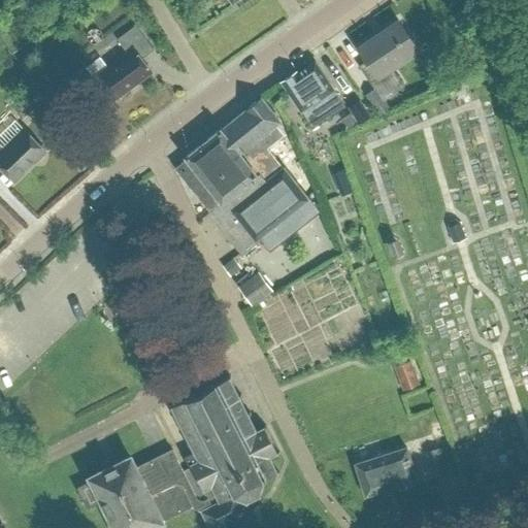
[(404,85),(391,66),(418,48),(398,20),(358,46),(367,60),(360,65),(374,88),(366,94),(380,113),(389,107),(383,99),(404,85)]
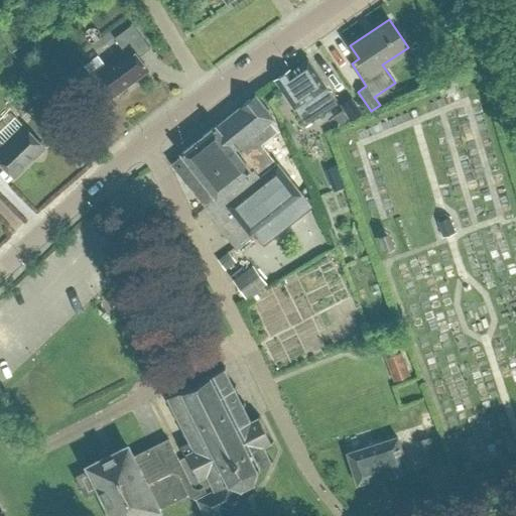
[(124,50),(105,65),(97,54),(85,65),(92,75),(110,98),(148,69),(138,55),(150,46),(132,22),(114,36),(124,50)]
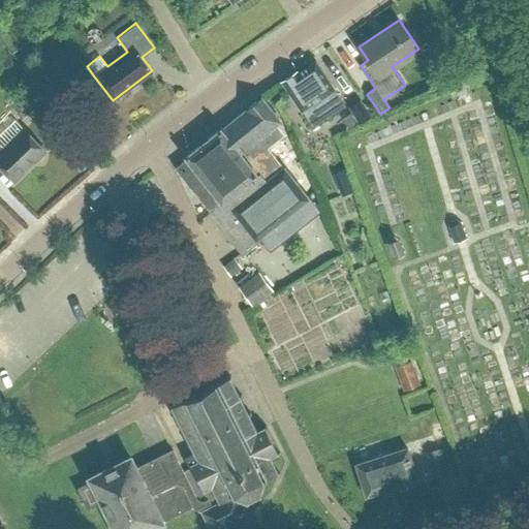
[(298,70),(282,80),(314,127),(347,105),(316,59),(299,71),(298,70)]
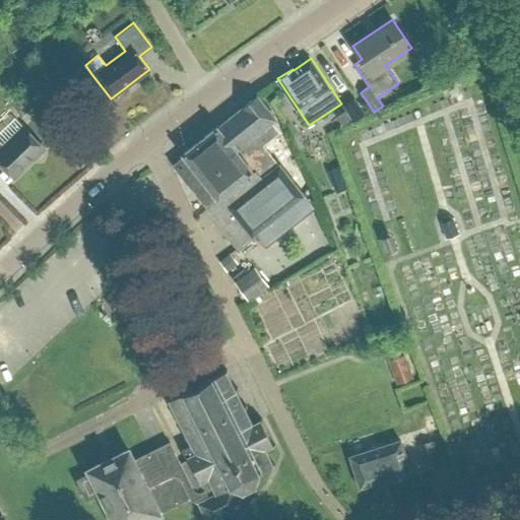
[(68,80),(57,89),(64,99),(75,89),(68,80)]
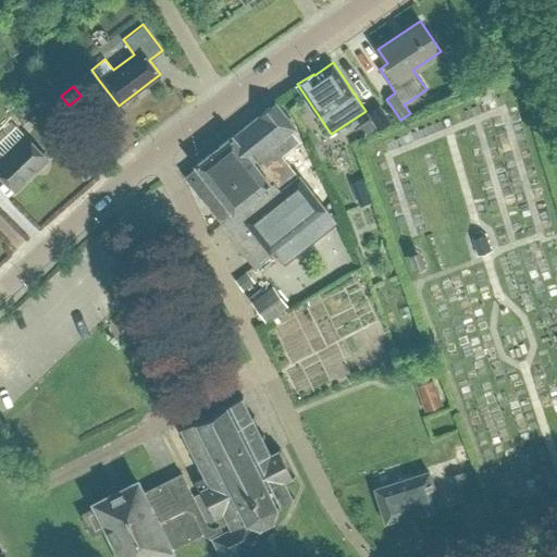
[(232,134),(232,135),(314,237),(323,230),(313,218),(325,208),(281,153),(297,140),(289,132),(295,126),(275,102),(234,135),(232,134)]
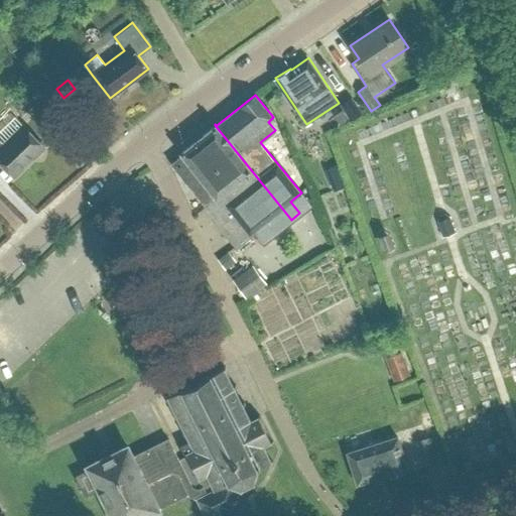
[(338,120),(341,125),(352,120),(363,112),(352,97),(343,104),(345,107),(348,116),(338,120)]
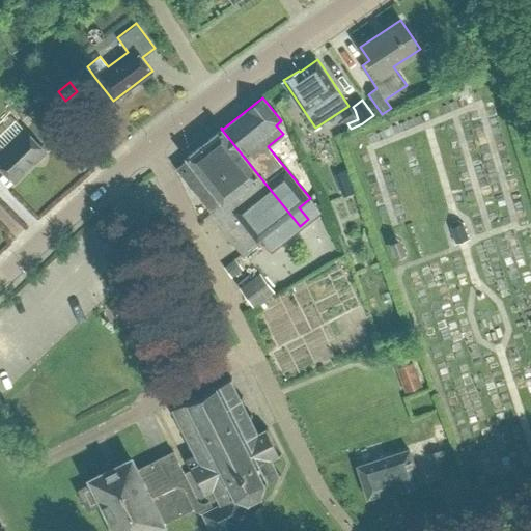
[(343,118),(347,123),(358,119),(355,110),(343,118)]
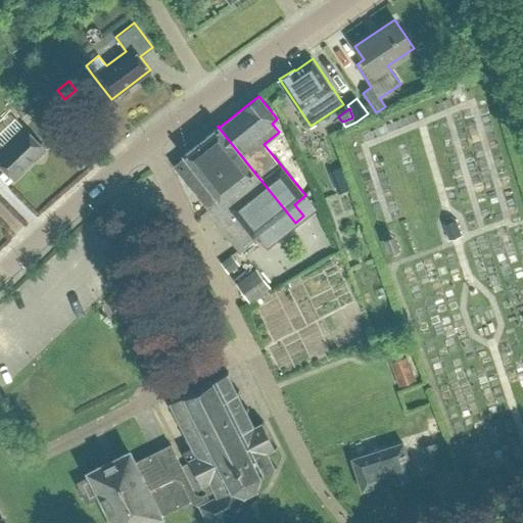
[(0,141),(0,163),(14,178),(45,148),(24,127),(3,145),(0,141)]
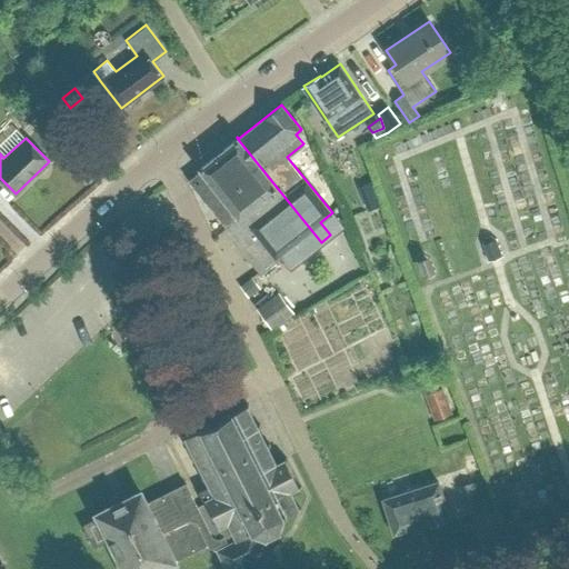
[(226,227),(261,270),(281,253),(291,266),(321,242),(237,138),(199,168),(200,170),(188,179),(196,188),(208,178),(238,217),(226,227)]
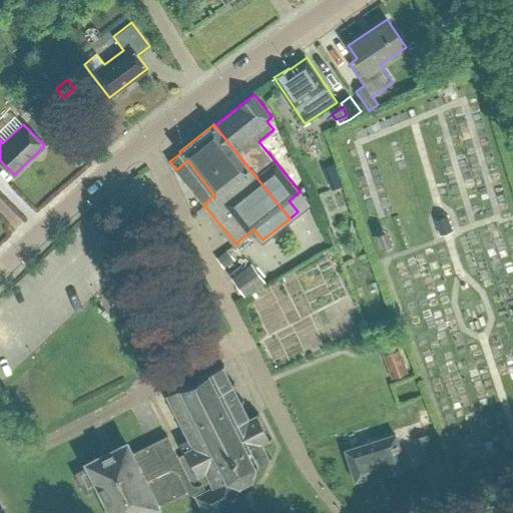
[(441,235),(453,230),(447,214),(443,212),(438,214),(435,218),(441,235)]
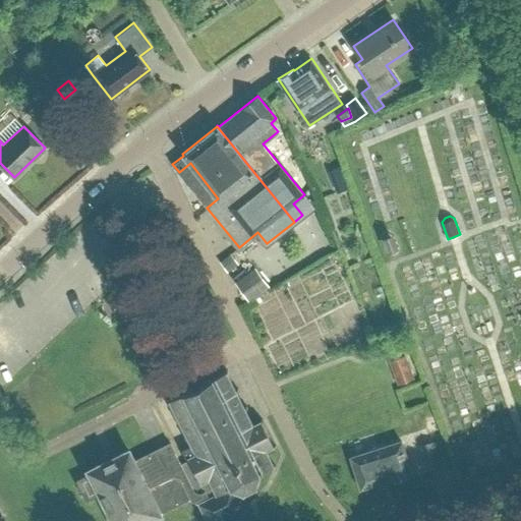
[(391,230),(380,234),(385,247),(396,243),(391,230)]
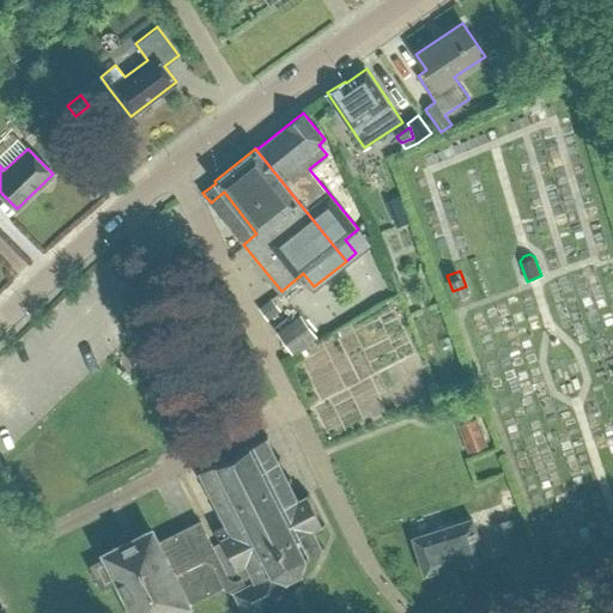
[(316,338),(299,314),(275,332),(292,356),(316,338)]
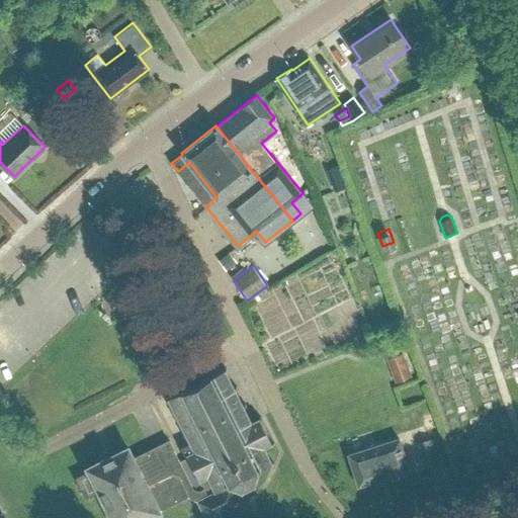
[(412,376),(402,353),(385,359),(395,382),(412,376)]
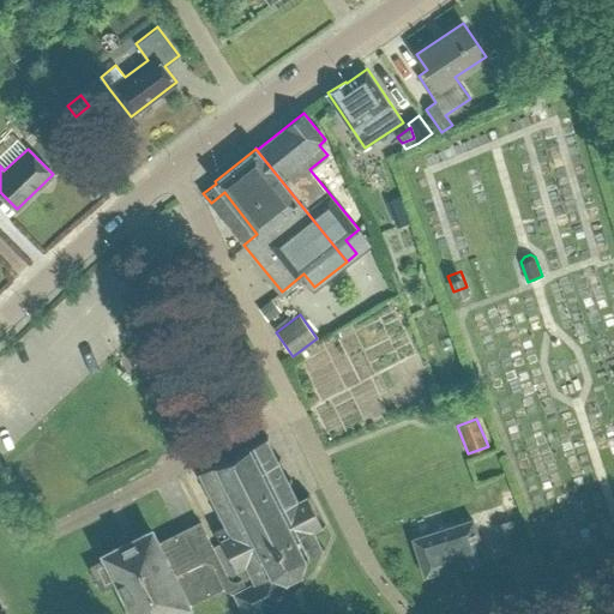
[(212,495),(221,513),(218,515),(220,518),(223,516),(227,524),(215,530),(221,542),(215,545),(251,613),(284,597),(284,589),(280,589),(272,575),(283,579),(284,583),(289,582),(288,578),(299,572),(301,575),(304,571),(301,569),(305,557),(319,549),(321,552),(324,548),(320,546),(314,535),(323,530),(325,524),(319,522),(308,499),(308,494),(305,493),(305,497),(298,500),(288,482),(292,481),(289,477),(287,479),(277,462),(281,459),(280,457),(276,458),(266,440),(269,435),(265,434),(264,438),(202,470),(198,469),(197,471),(202,474),(211,493),(208,494),(210,498),(212,495)]
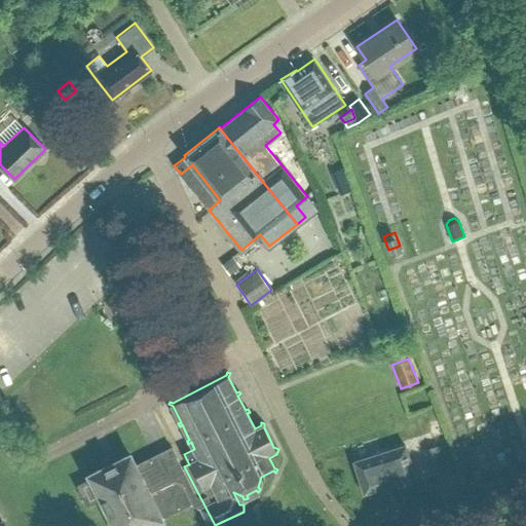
[(390,486),(416,478),(406,444),(353,461),(364,492),(389,484),(390,486)]
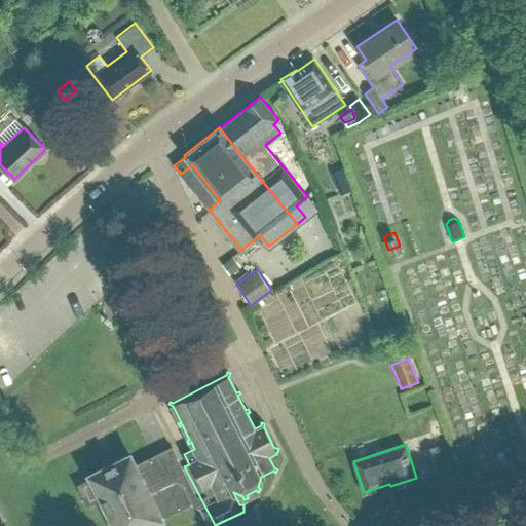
[(446,468),(439,445),(424,449),(431,474),(446,468)]
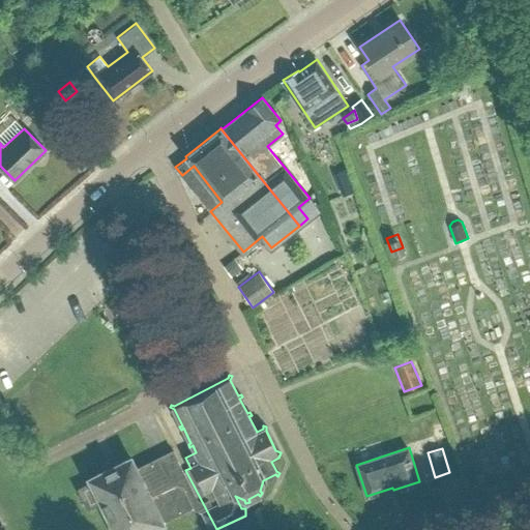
[(163,521),(193,505),(194,509),(202,512),(210,529),(215,529),(216,529),(185,470),(184,471),(174,450),(138,469),(131,457),(90,478),(92,482),(79,489),(88,507),(100,501),(115,529),(146,529),(163,522),(163,521)]
